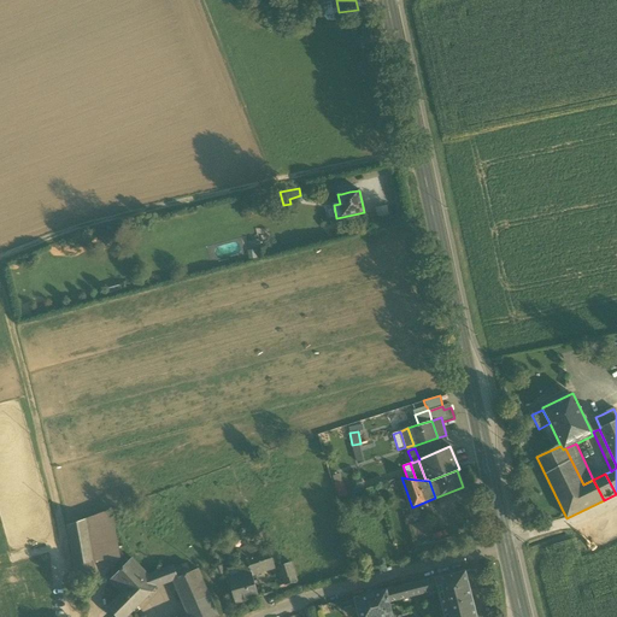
[(342,481),(335,483),(334,483),(339,498),(347,495),(342,481)]
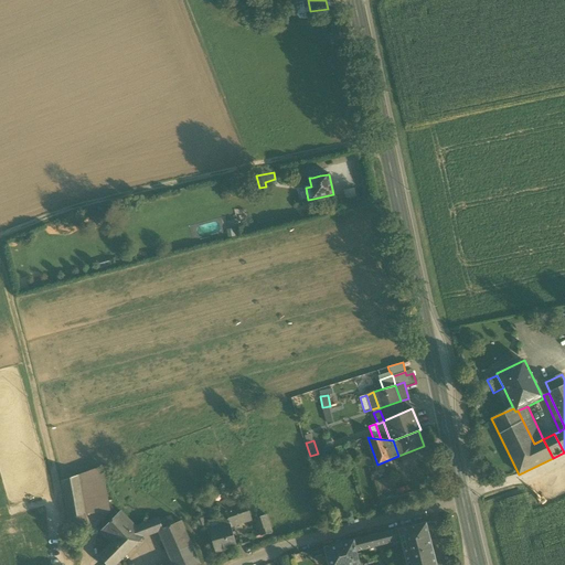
[(102,467),(78,476),(85,515),(87,515),(110,511),(102,467)]
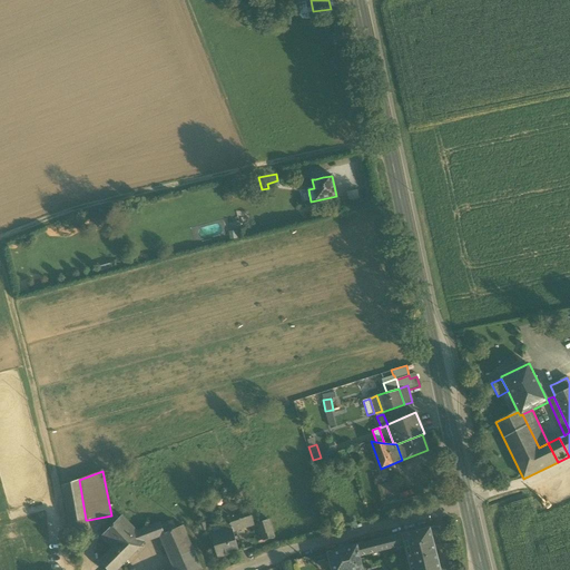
[(69,523),(86,520),(79,480),(64,485),(69,523)]
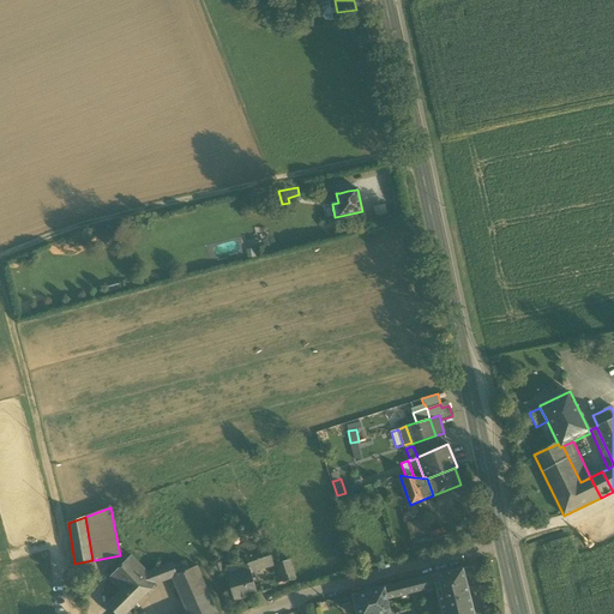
[(408,527),(410,536),(431,531),(428,521),(408,527)]
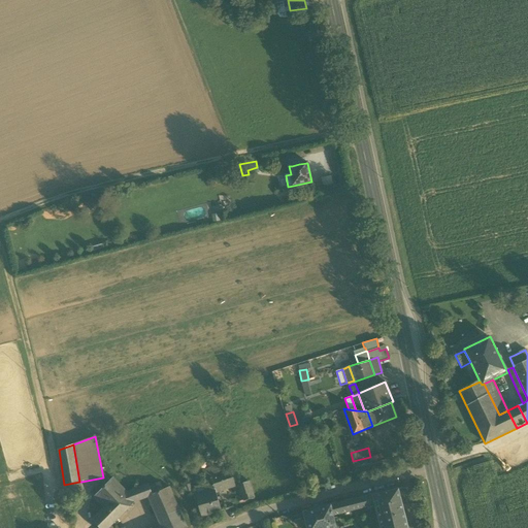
[(370,457),(353,461),(357,476),(374,471),(370,457)]
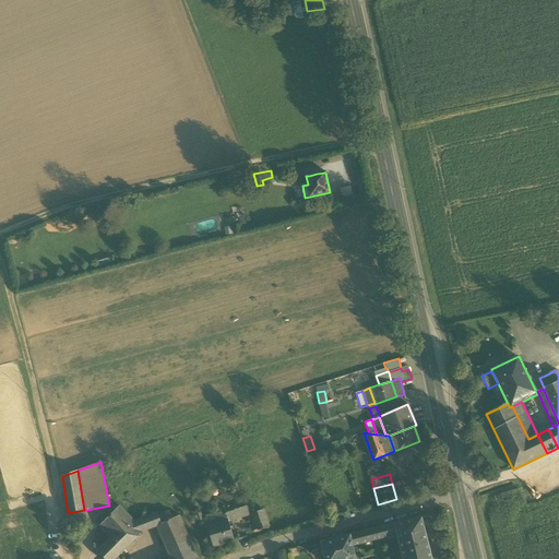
[(214,499),(218,511),(224,509),(225,509),(232,507),(230,502),(228,498),(232,497),(230,494),(214,499)]
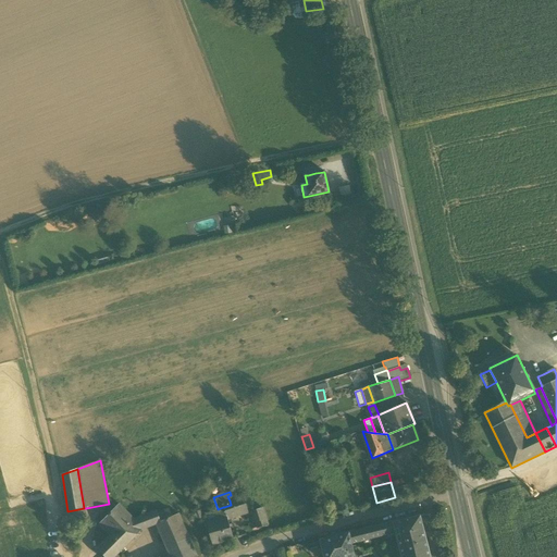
[(245,499),(247,509),(251,507),(247,494),(237,497),(236,493),(231,495),(227,496),(230,500),(231,505),(245,499)]
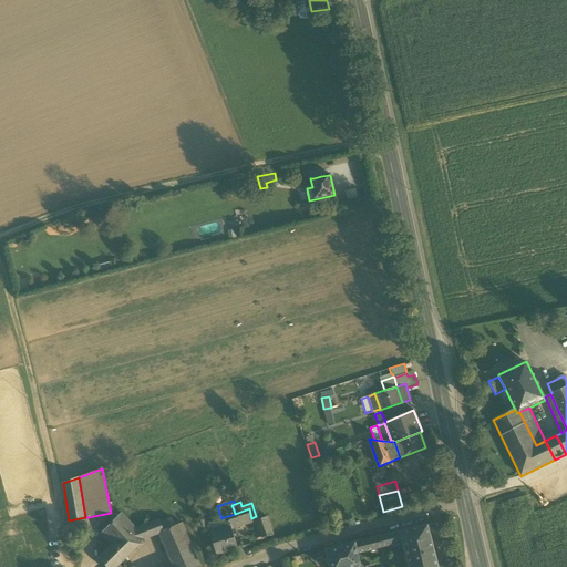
[(237,549),(232,525),(251,518),(249,508),(235,514),(228,516),(227,516),(230,525),(225,526),(222,527),(219,528),(209,531),(214,547),(216,556),(226,553),(227,553),(237,549)]
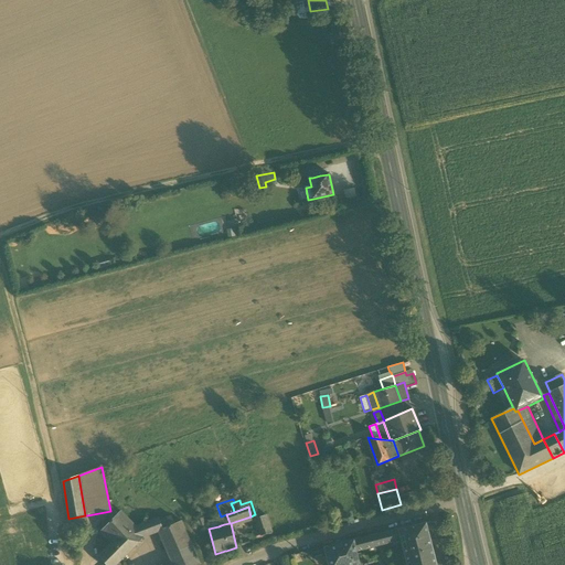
[(117,537),(130,552),(145,537),(136,528),(120,512),(104,528),(100,532),(112,543),(117,537)]
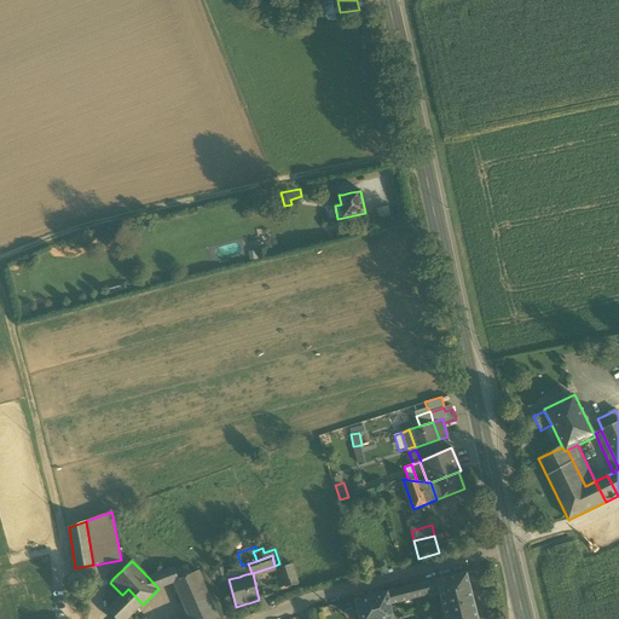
[(252,573),(248,563),(242,566),(238,566),(242,576),(246,574),(252,573)]
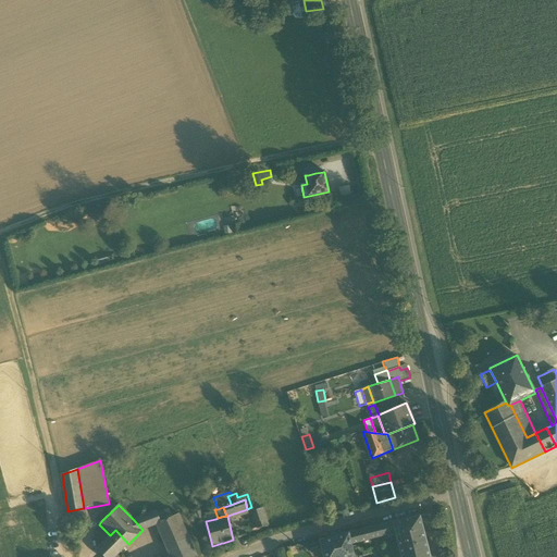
[(88,520),(86,508),(84,508),(67,511),(70,523),(88,520)]
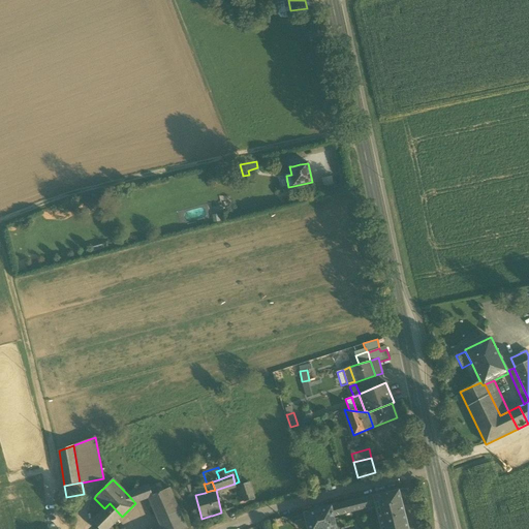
[(243,496),(244,499),(239,500),(241,505),(245,503),(245,502),(254,499),(249,483),(241,486),(240,486),(243,496)]
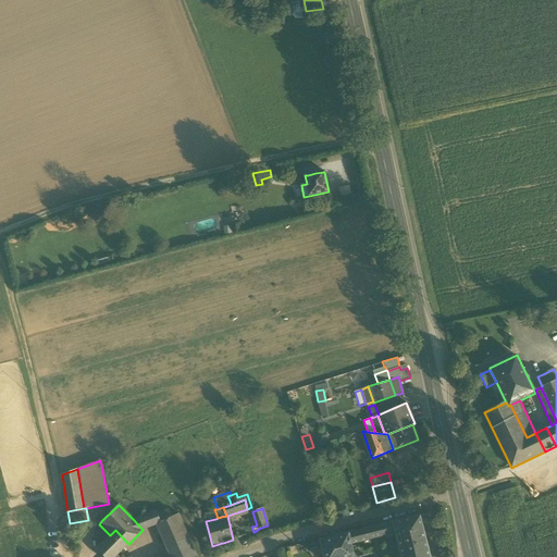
[(158,514),(160,521),(172,517),(169,509),(158,514)]
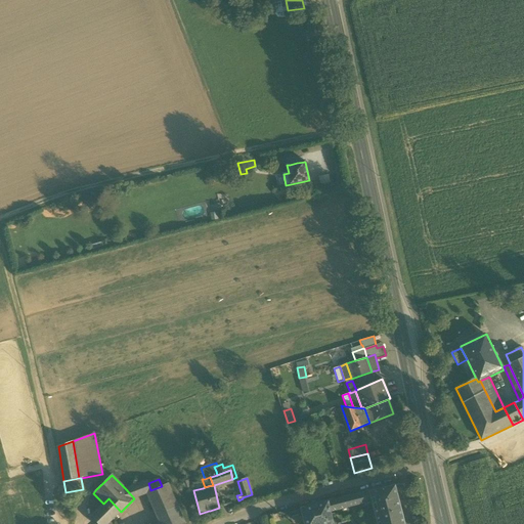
[(134,498),(146,493),(146,492),(150,490),(148,483),(147,481),(131,487),(126,489),(134,498)]
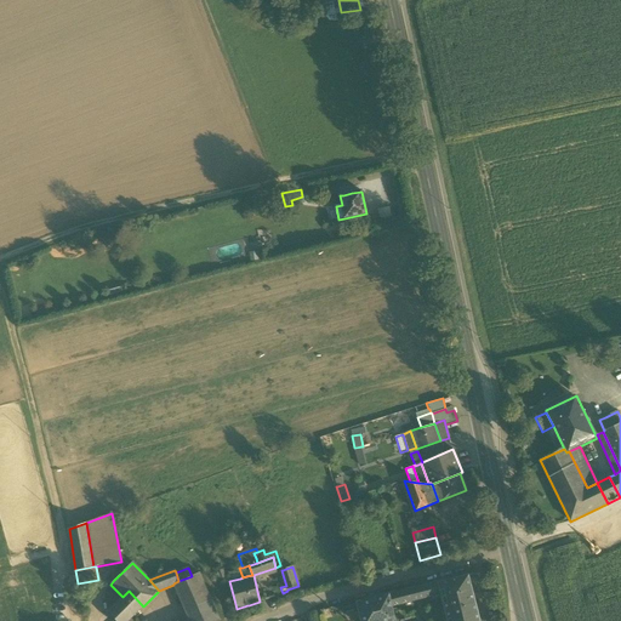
[(189,620),(187,620),(218,620),(199,573),(192,576),(178,581),(174,584),(174,585),(189,620)]
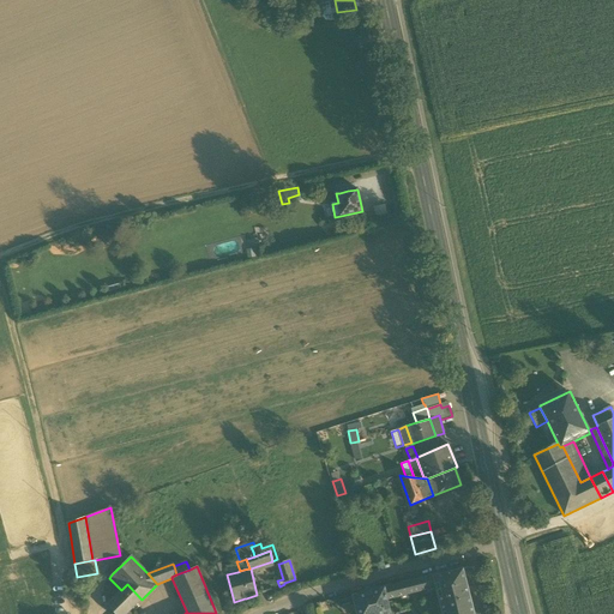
[(473,613),(463,569),(433,576),(435,585),(441,613),(473,613)]
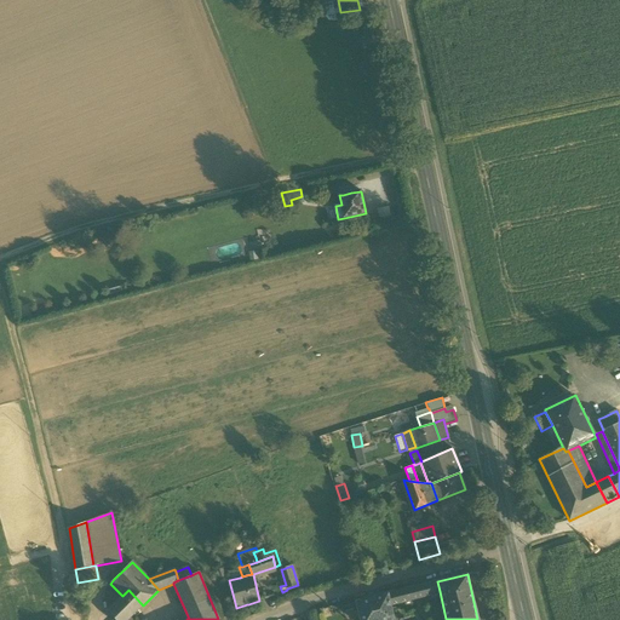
[(437,581),(420,586),(423,597),(432,595),(431,593),(440,591),(437,581)]
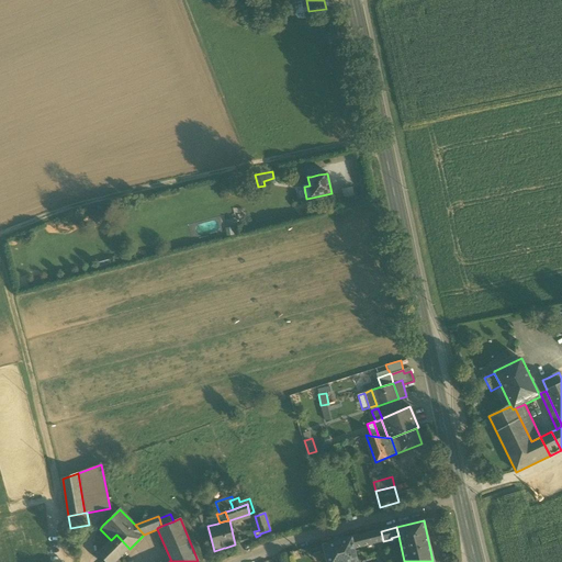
[(381,531),(369,535),(371,544),(383,541),(381,531)]
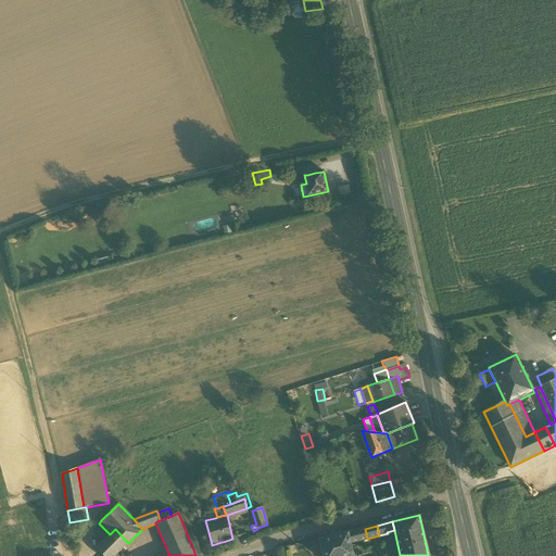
[(98,546),(103,555),(114,555),(117,554),(128,543),(115,529),(110,534),(98,546)]
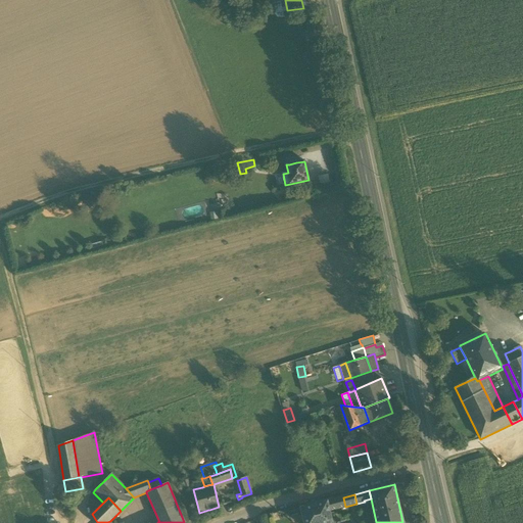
[(329,511),(345,507),(343,497),(327,502),(329,511)]
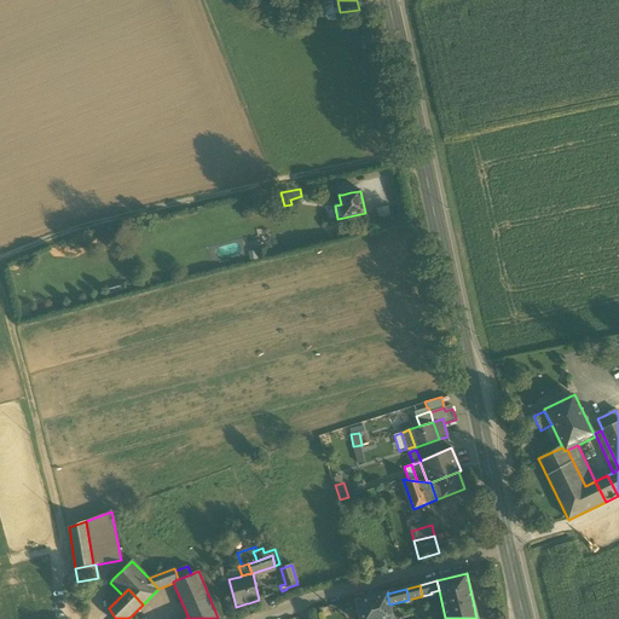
[(360,618),(392,618),(393,618),(389,605),(387,594),(387,593),(386,594),(358,601),(358,600),(357,601),(360,618)]
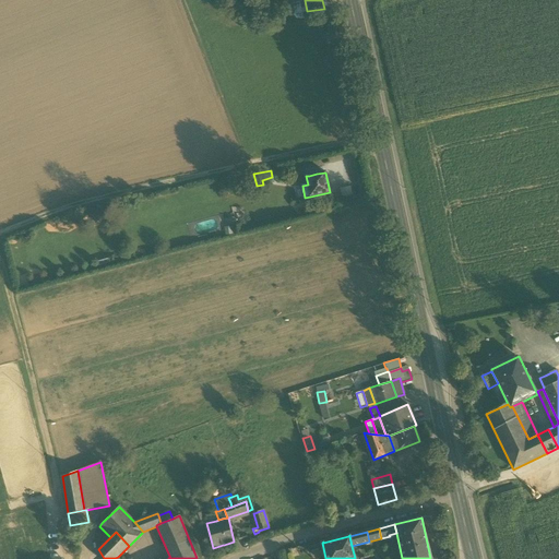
[(216,558),(213,548),(211,539),(204,542),(209,558),(216,558)]
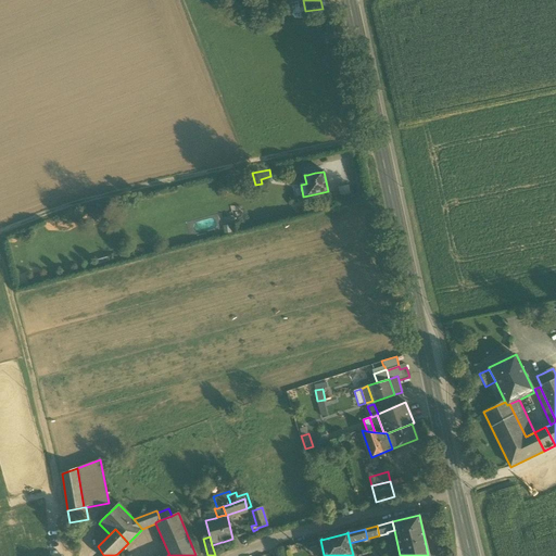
[(317,541),(305,544),(307,551),(319,548),(317,541)]
